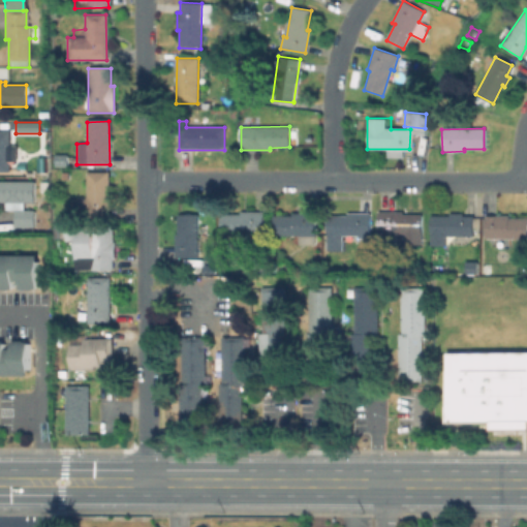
[(0,129),(8,129),(8,173),(0,172),(0,129)]
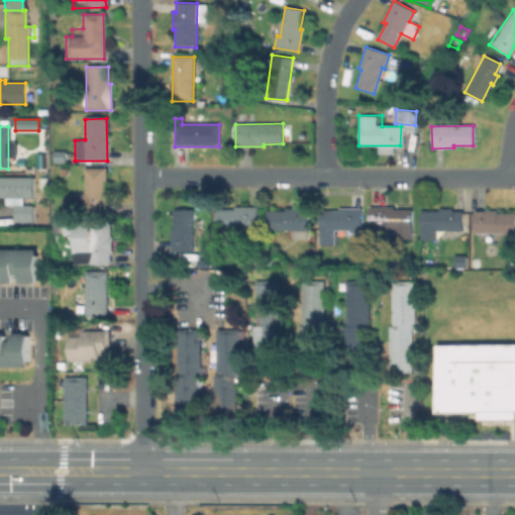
[(105,170),(105,212),(76,212),(76,193),(85,193),(85,170),(105,170)]
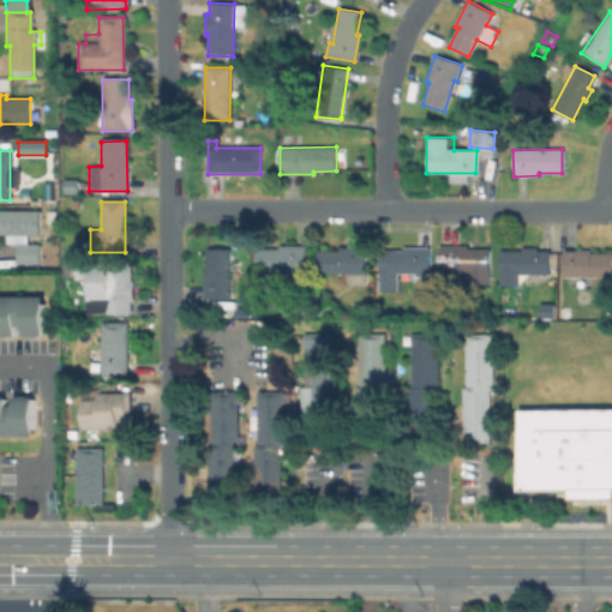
[(0,214),(40,214),(40,240),(30,240),(30,249),(40,249),(39,267),(17,267),(17,246),(11,246),(11,233),(0,233),(0,214)]
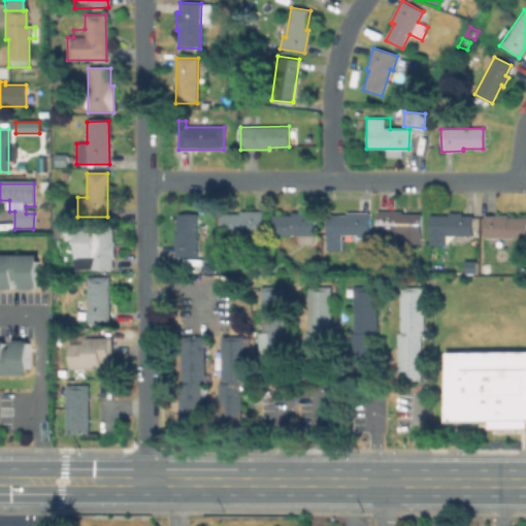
[(262,211),(262,236),(251,236),(251,234),(221,235),(221,216),(239,215),(239,211),(262,211)]
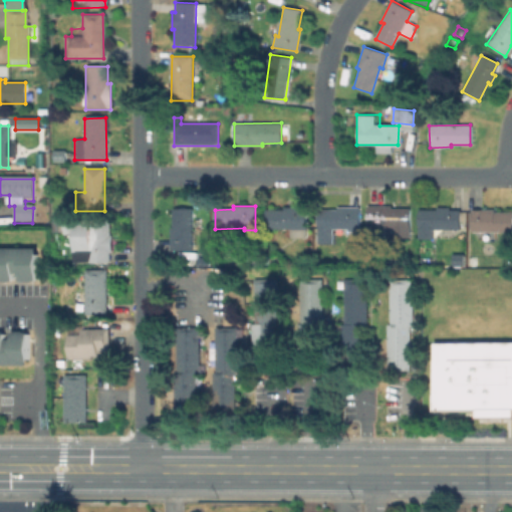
[(357,207),(358,232),(347,232),(347,229),(317,230),(317,210),(335,210),(335,207),(357,207)]
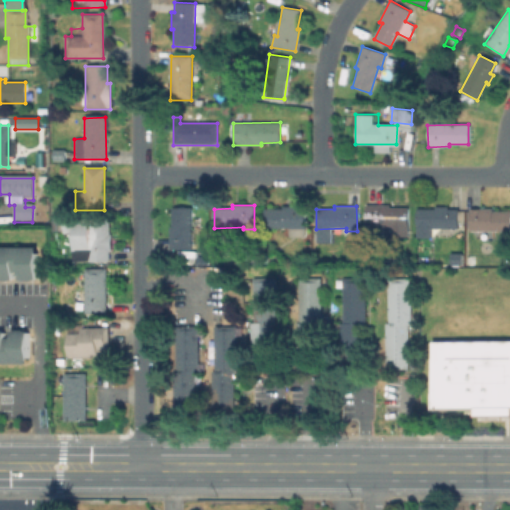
[(406,209),(407,237),(391,237),(391,228),(382,228),(382,235),(375,236),(375,228),(365,228),(364,206),(388,206),(388,209),(406,209)]
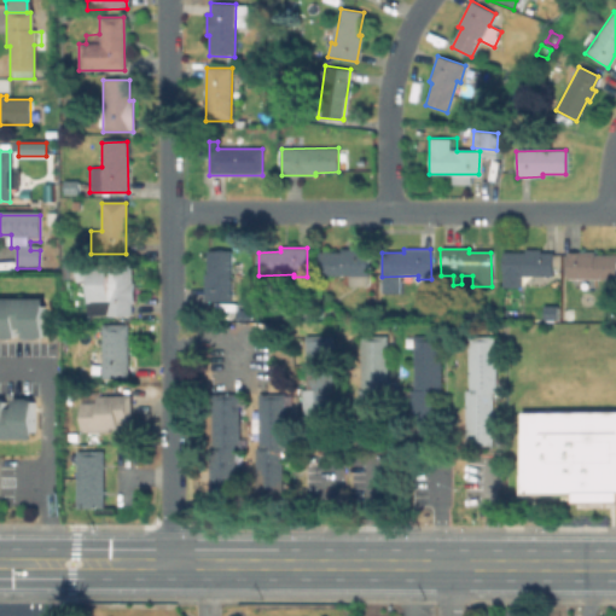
[(367,250),(367,277),(319,275),(319,253),(341,254),(341,250),(367,250)]
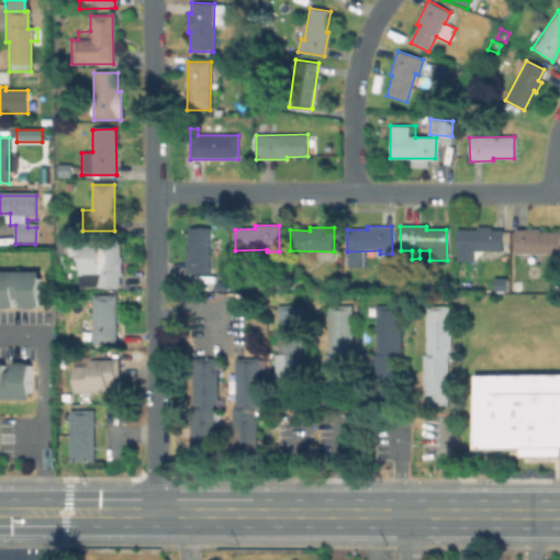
[(491,227),(491,232),(502,232),(502,252),(473,252),(474,262),(457,262),(457,231),(477,231),(476,227),(491,227)]
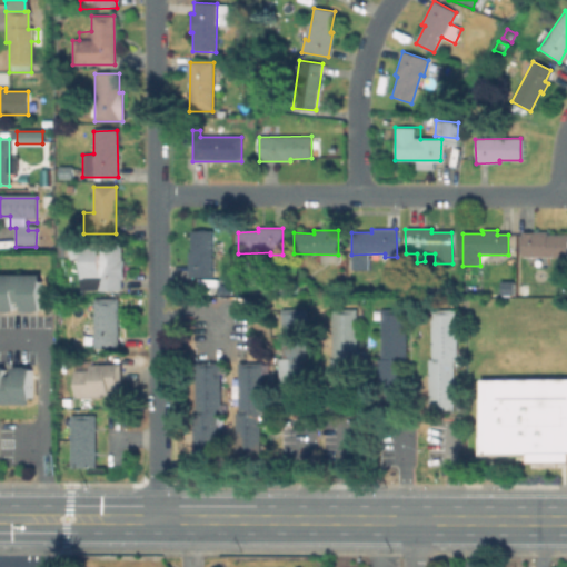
[(212,231),(211,277),(188,277),(187,252),(191,252),(191,231),(212,231)]
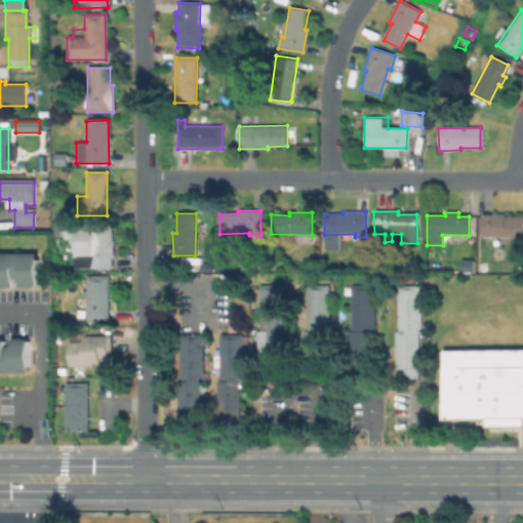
[(522,218),(522,237),(481,237),(481,214),(505,214),(505,218),(522,218)]
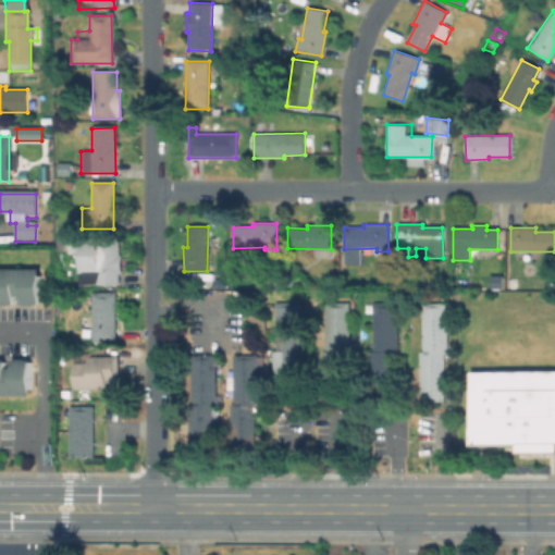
[(120,244),(120,286),(79,285),(79,262),(89,262),(89,243),(120,244)]
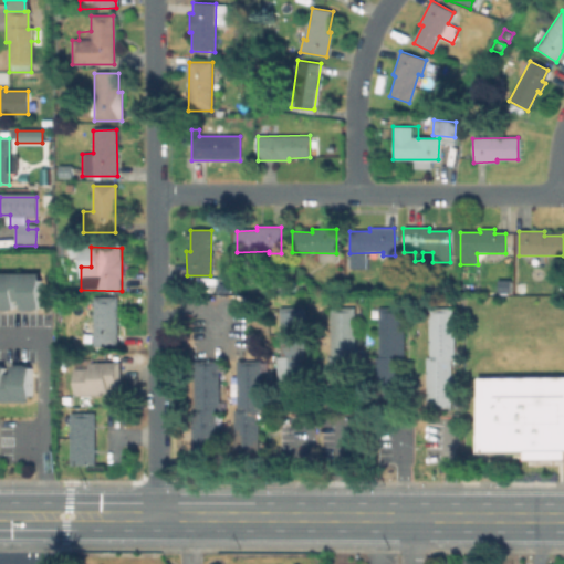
[(0,309),(11,309),(11,302),(20,302),(20,312),(39,311),(38,273),(0,273),(0,309)]
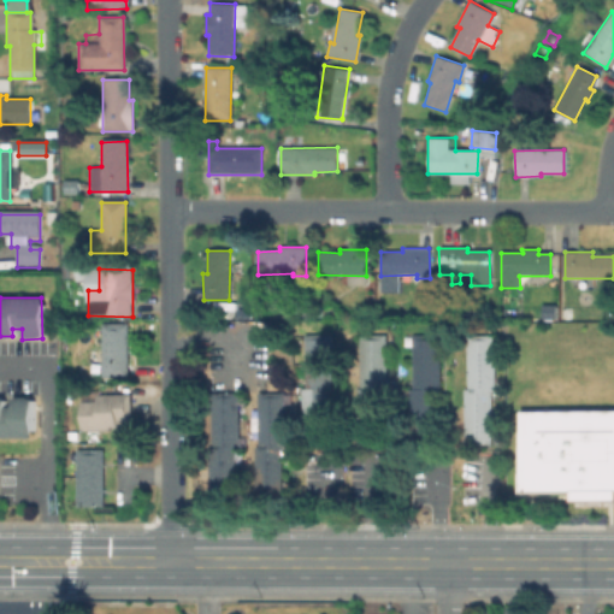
[(125,324),(127,376),(101,377),(101,325),(125,324)]
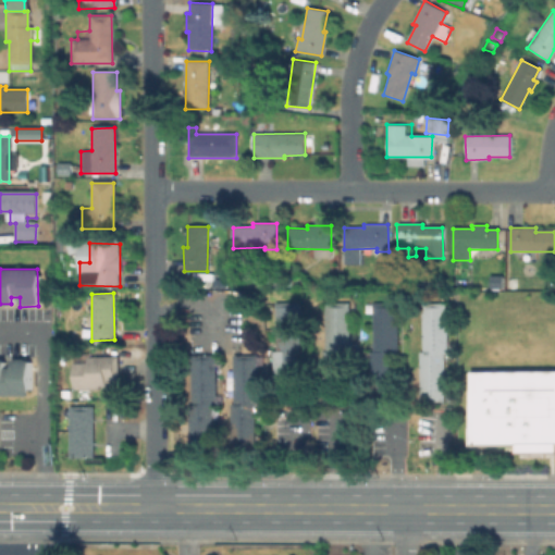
[(295,353),(296,397),(272,398),(271,350),(275,350),(274,303),(298,303),(299,353),(295,353)]
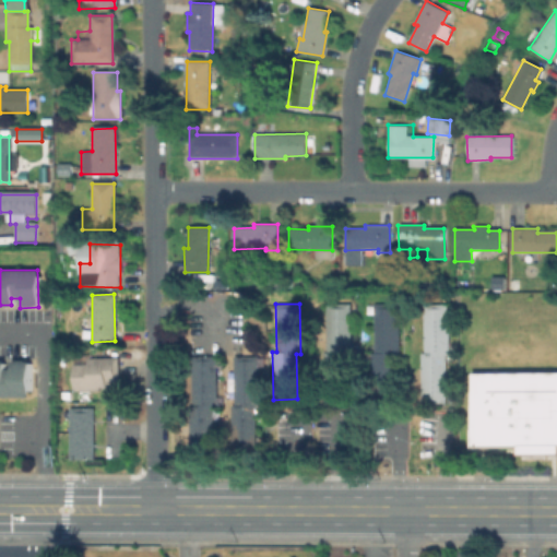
[(345,354),(345,400),(321,400),(321,354),(326,353),(324,305),(348,305),(350,354),(345,354)]
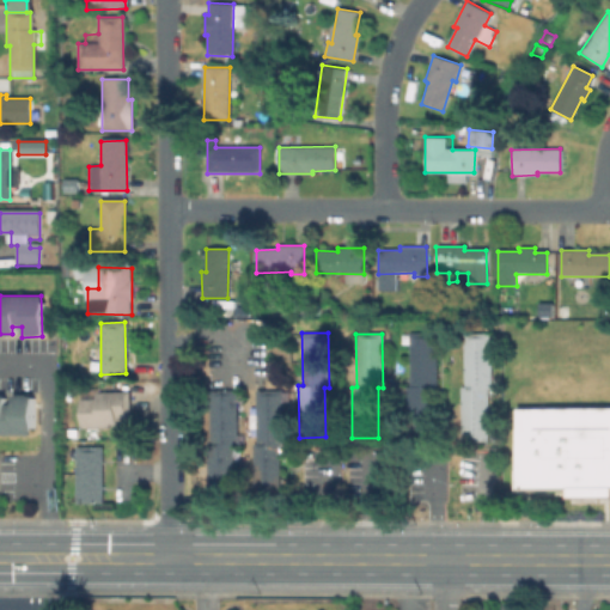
[(431,438),(406,438),(404,386),(409,386),(408,334),(433,334),(434,389),(429,389),(431,438)]
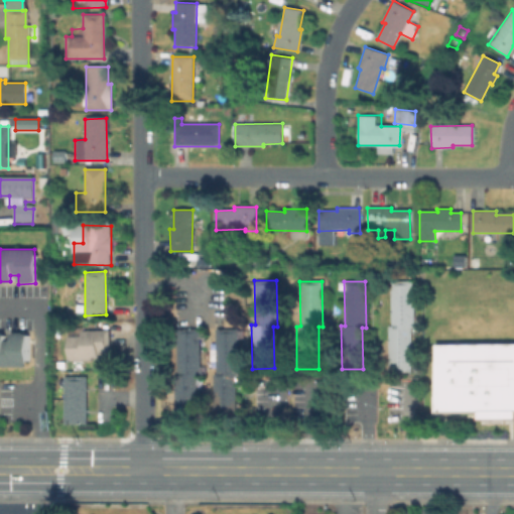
[(410,372),(387,373),(386,327),(389,327),(388,283),(410,282),(411,328),(408,328),(410,372)]
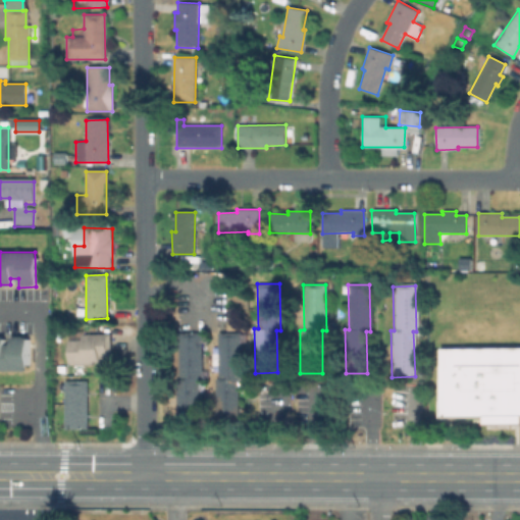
[(236,379),(237,424),(215,424),(215,378),(217,377),(217,333),(239,332),(239,379),(236,379)]
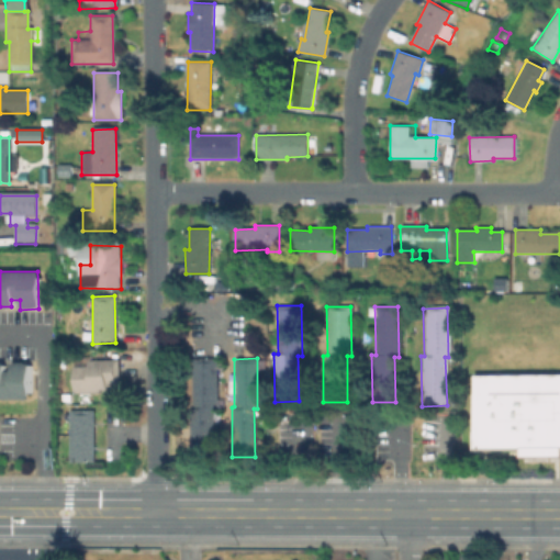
[(212,410),(212,457),(189,457),(189,409),(192,409),(191,359),(214,359),(215,410),(212,410)]
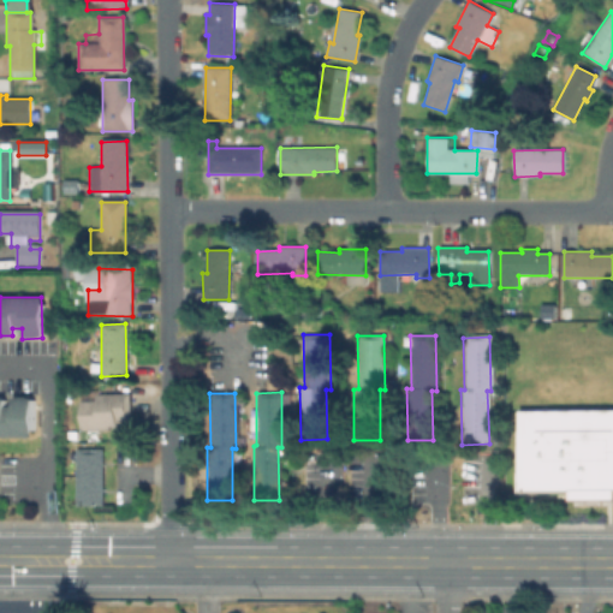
[(130,394),(130,422),(120,422),(120,430),(81,430),(79,402),(96,402),(96,396),(130,394)]
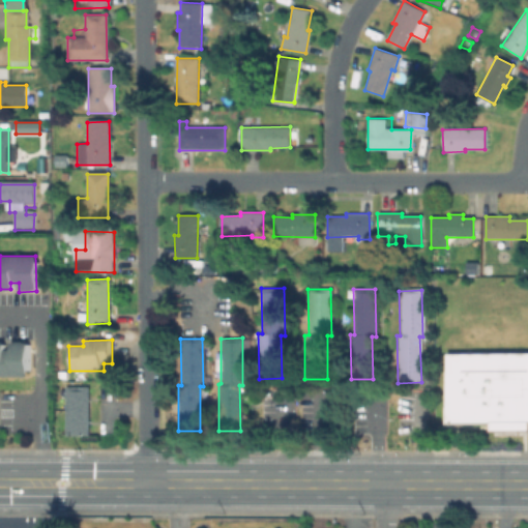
[(0,377),(26,378),(26,344),(9,344),(9,352),(2,352),(2,343),(0,343),(0,377)]
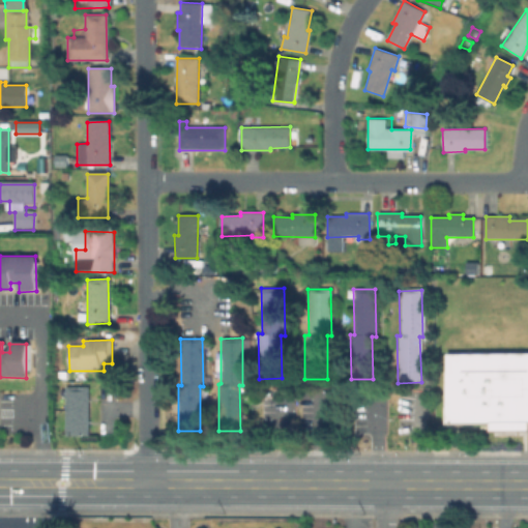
[(491,424),(445,424),(445,355),(527,354),(527,431),(491,432),(491,424)]
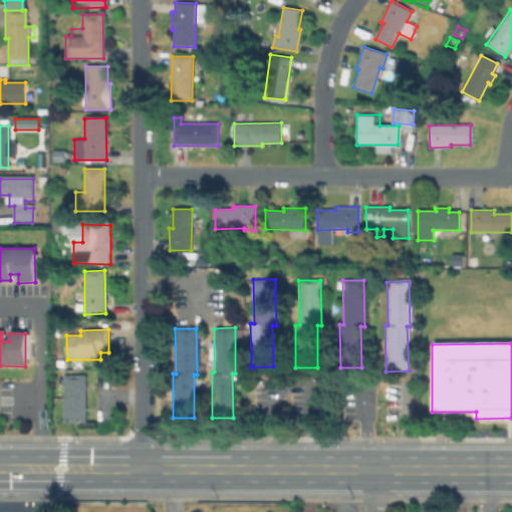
[(84,375),(85,422),(63,423),(62,375),(84,375)]
